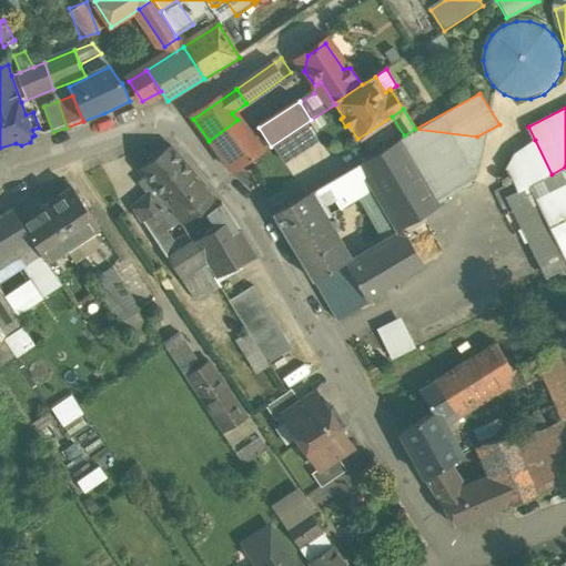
[(238,120),(209,141),(231,172),(261,153),(238,120)]
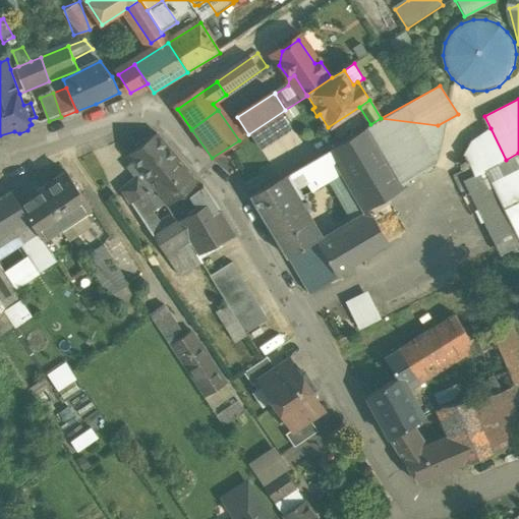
[(250,136),(260,150),(291,128),(282,114),(250,136)]
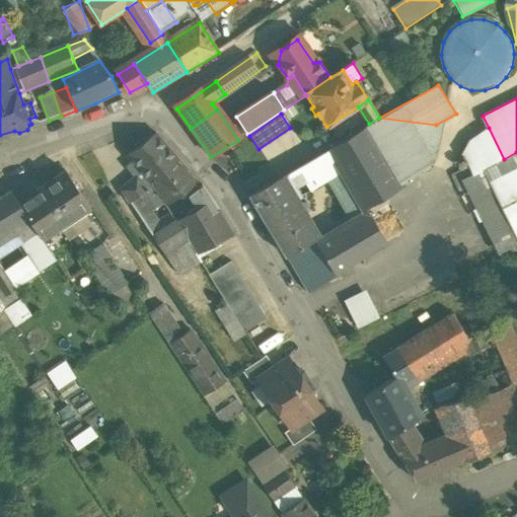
[(369,124),(364,127),(397,181),(431,161),(429,158),(408,121),(379,118),(369,124)]
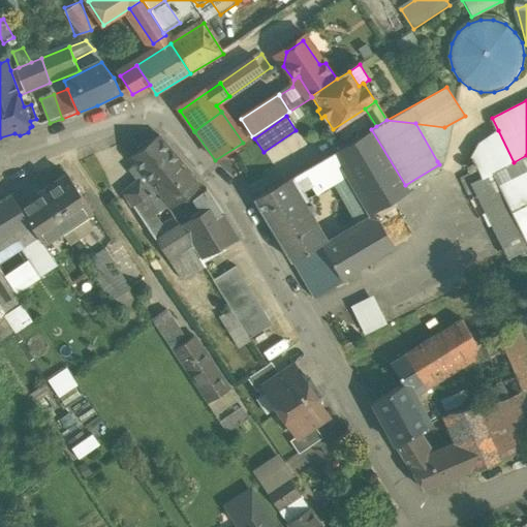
[(438,131),(444,127),(415,123),(437,161),(443,158),(438,148),(445,144),(438,131)]
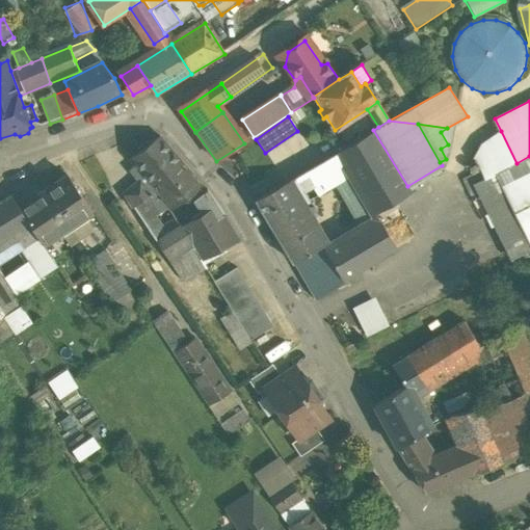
[(373,130),(337,151),(351,175),(374,212),(409,190),(407,186),(373,130)]
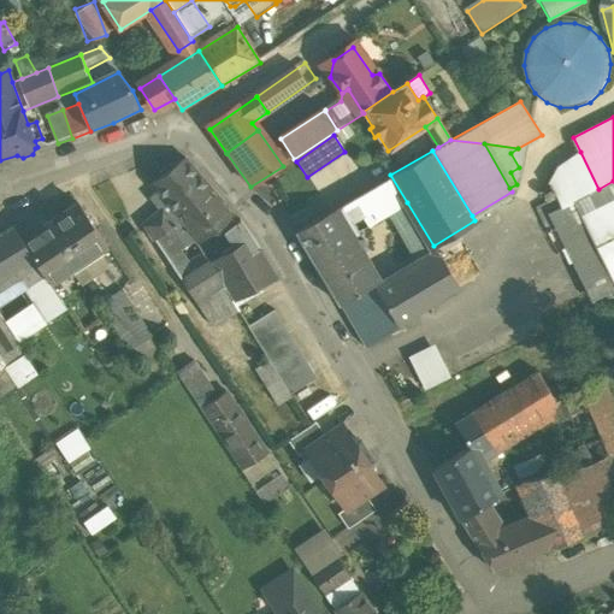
[(580,152),(559,165),(549,184),(556,196),(561,207),(598,189),(580,152)]
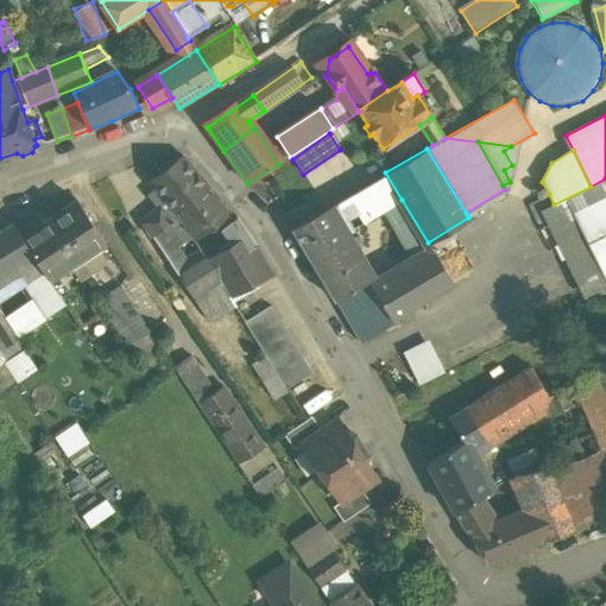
[(206,183),(184,158),(150,184),(157,193),(171,209),(206,183)]
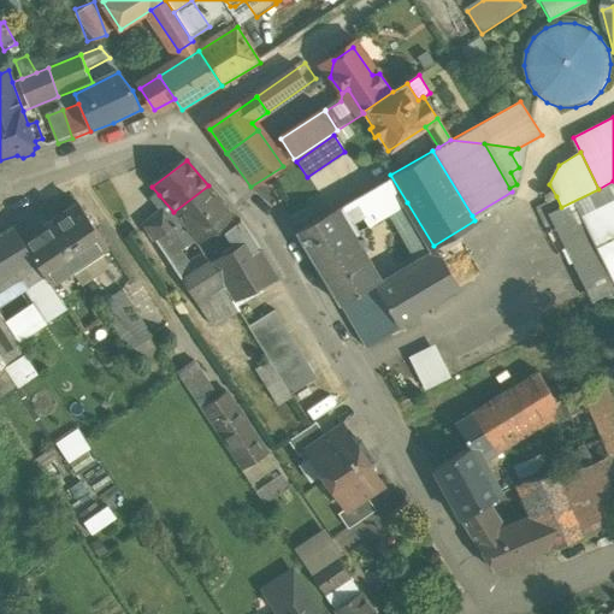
[(390,175),(354,196),(365,214),(373,210),(378,218),(407,202),(390,175)]
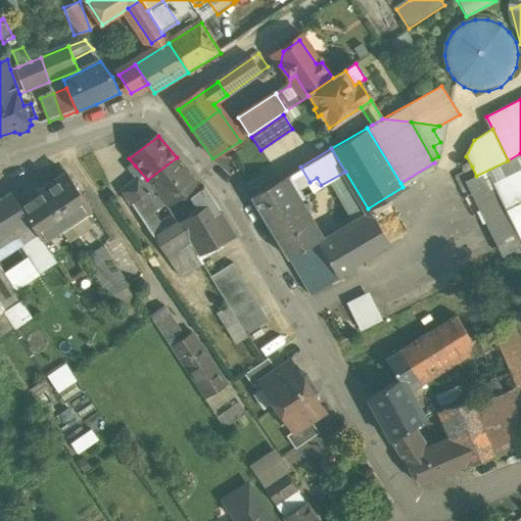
[(476,176),(468,179),(482,210),(487,220),(504,254),(520,245),(520,153),(508,160),(476,176)]
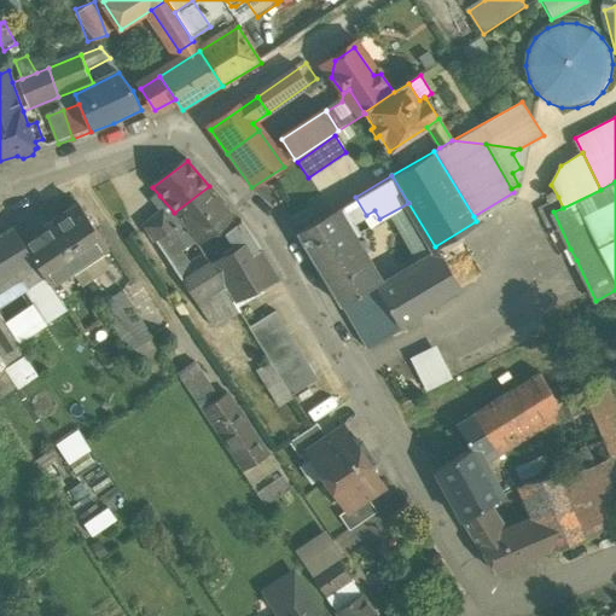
[(209,186),(174,213),(184,225),(190,231),(224,205),(226,204),(209,186)]
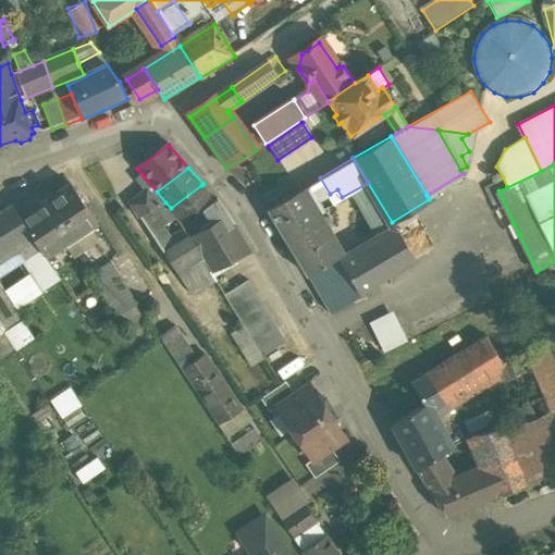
[(157,192),(144,176),(136,182),(145,192),(160,207),(165,202),(157,192)]
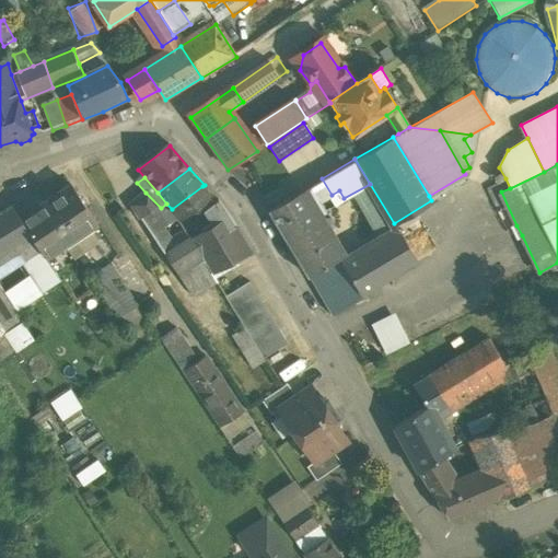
[(516,225),(501,192),(510,188),(506,178),(487,187),(499,210),(510,231),(512,229),(512,228),(516,225)]
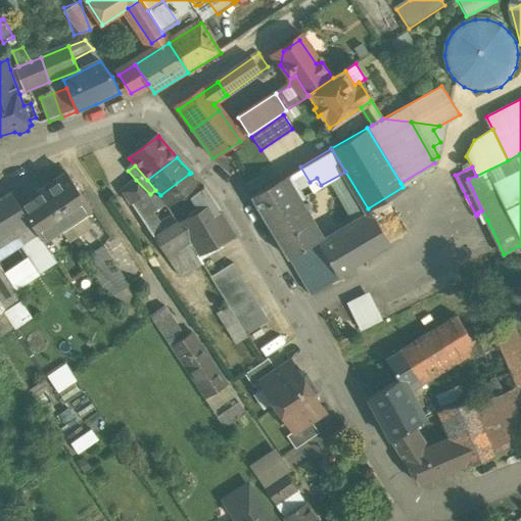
[(189,174),(160,195),(163,200),(168,207),(198,186),(189,174)]
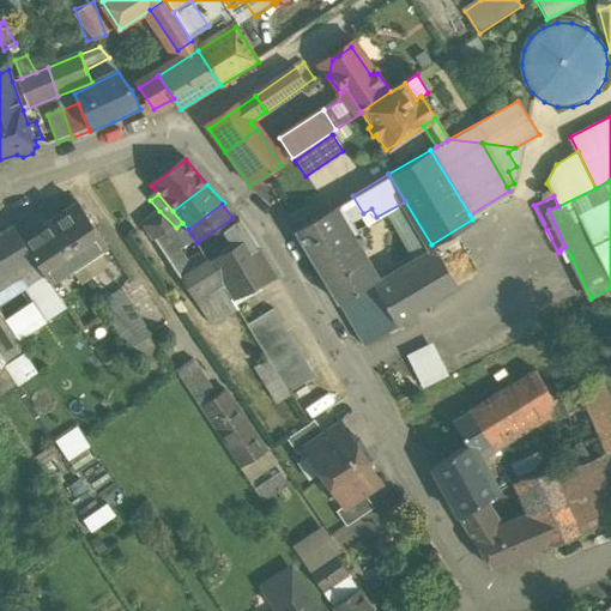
[(79,205),(24,242),(35,258),(44,273),(52,283),(107,247),(79,205)]
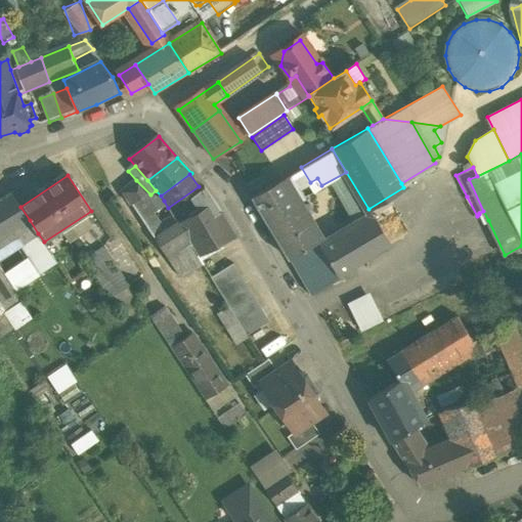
[(281,177),(251,196),(288,257),(319,238),(281,177)]
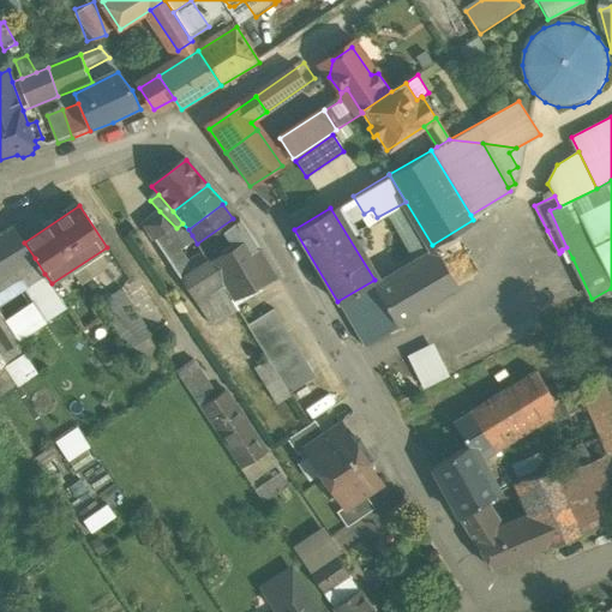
[(177,228),(160,211),(143,226),(168,261),(187,246),(184,241),(192,235),(189,229),(183,223),(177,228)]
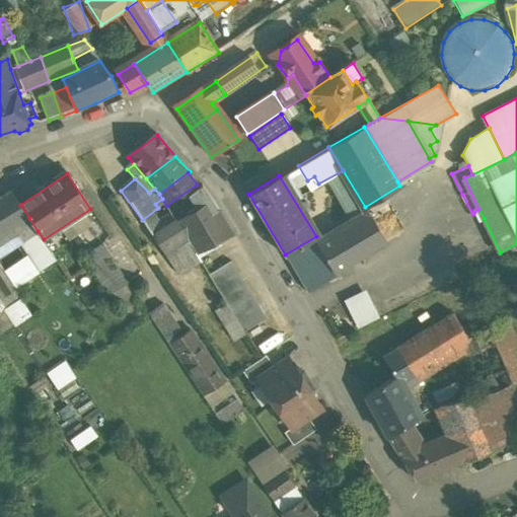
[(197,211),(177,222),(191,243),(198,255),(234,235),(216,205),(203,188),(190,196),(197,211)]
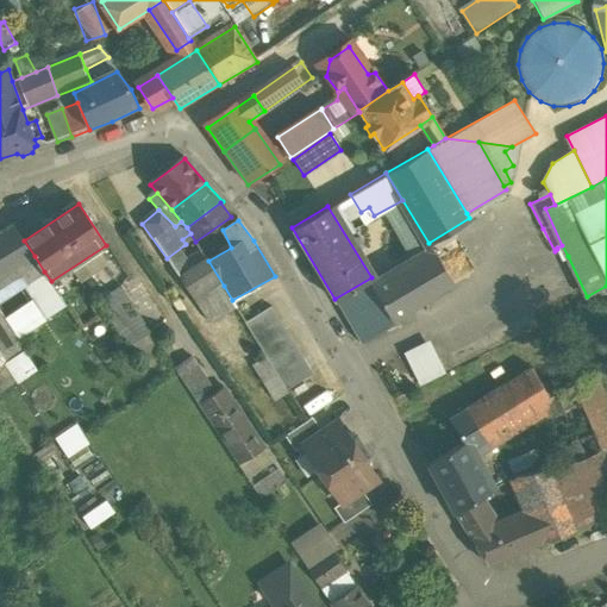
[(14,226),(0,236),(0,279),(18,267),(35,256),(24,241),(14,226)]
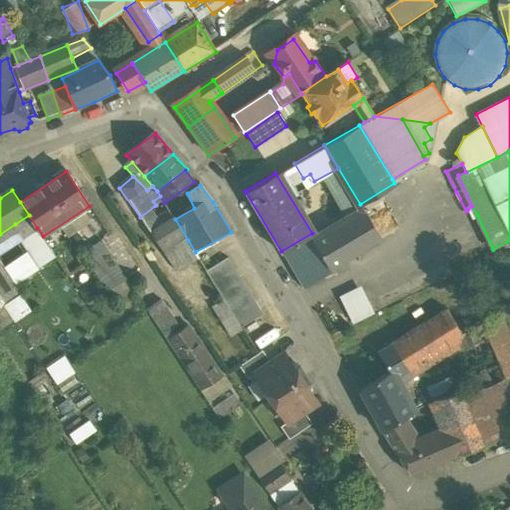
[(472,206),(468,208),(468,209),(472,218),(477,215),(472,206)]
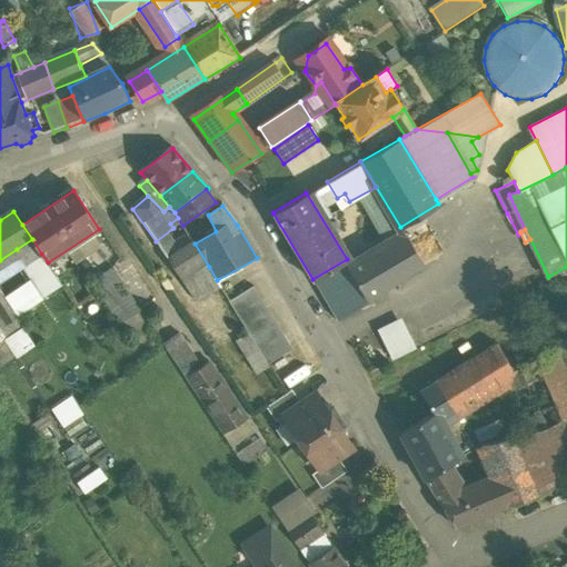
[(405,232),(348,265),(356,278),(366,297),(424,265),(405,232)]
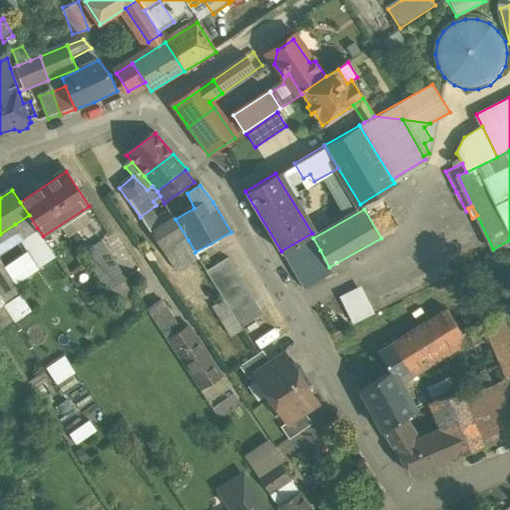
[(171,212),(161,219),(165,226),(175,219),(171,212)]
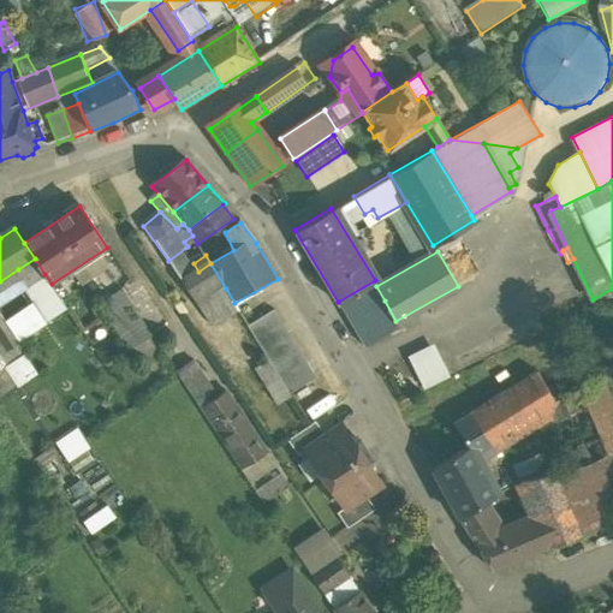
[(198,272),(183,281),(200,305),(226,289),(210,263),(198,272)]
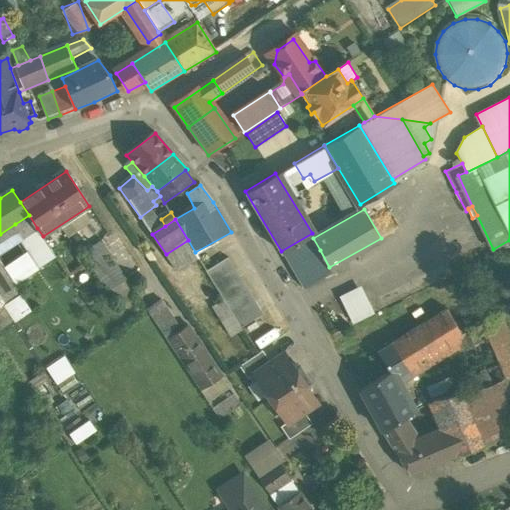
[(15,224),(0,234),(0,244),(20,231),(15,224)]
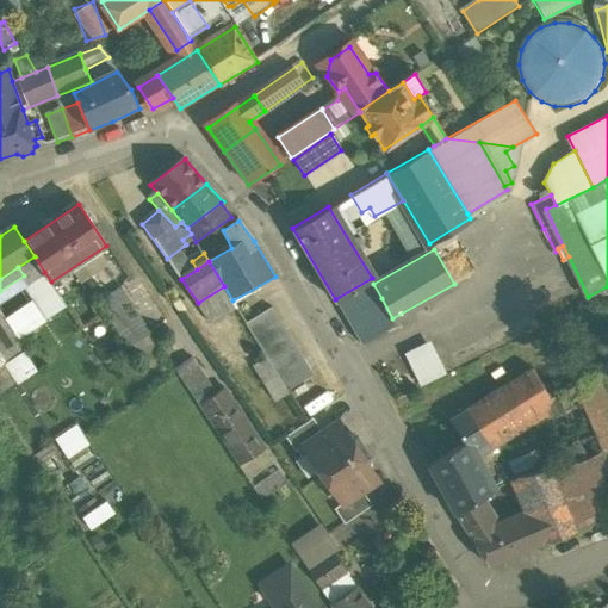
[(51,281),(44,272),(29,283),(41,302),(37,304),(49,322),(69,308),(51,281)]
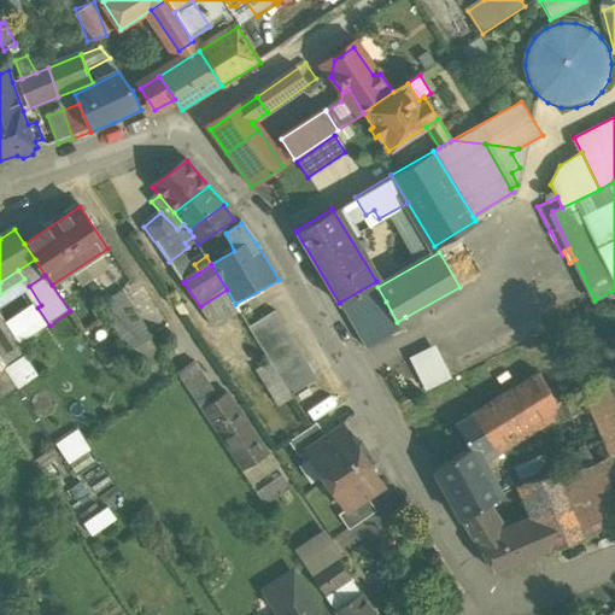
[(227,290),(200,306),(215,328),(241,312),(235,304),(227,290)]
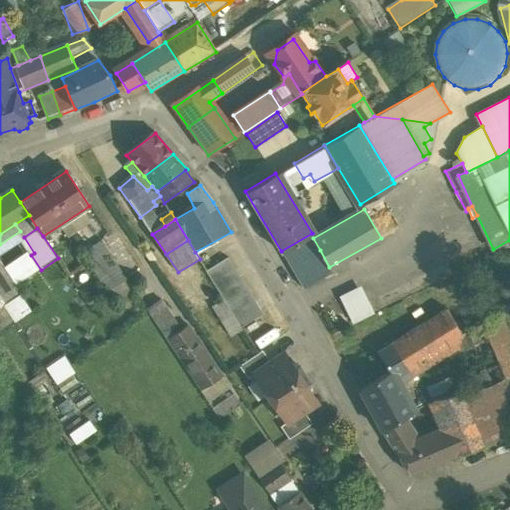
[(102,242),(83,255),(108,294),(127,282),(102,242)]
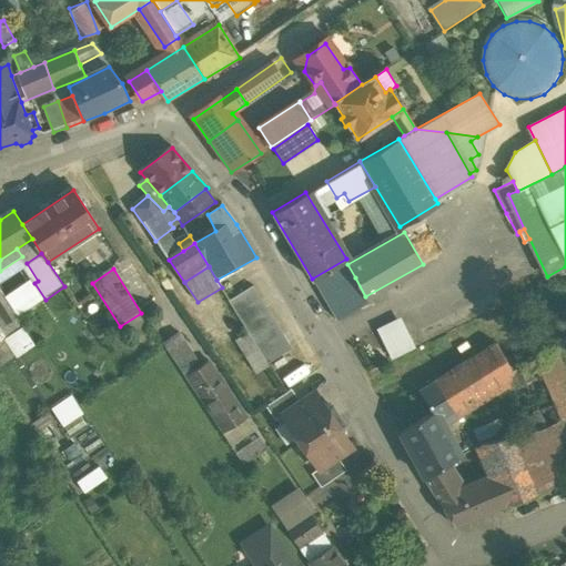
[(355,278),(323,296),(335,317),(367,300),(365,296),(355,278)]
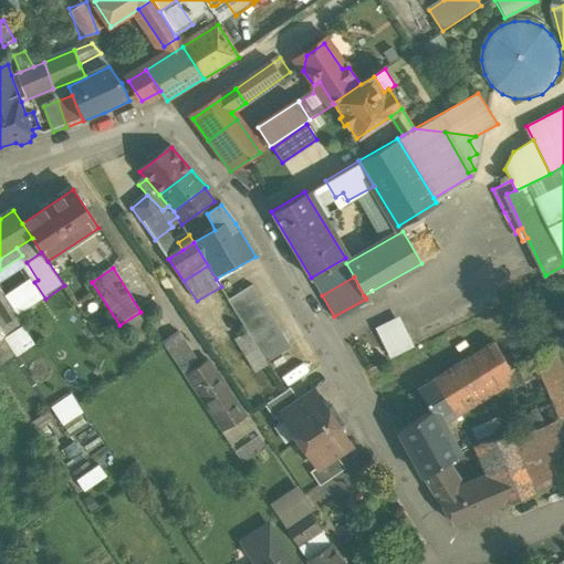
[(34,282),(9,299),(10,302),(20,315),(45,299),(34,282)]
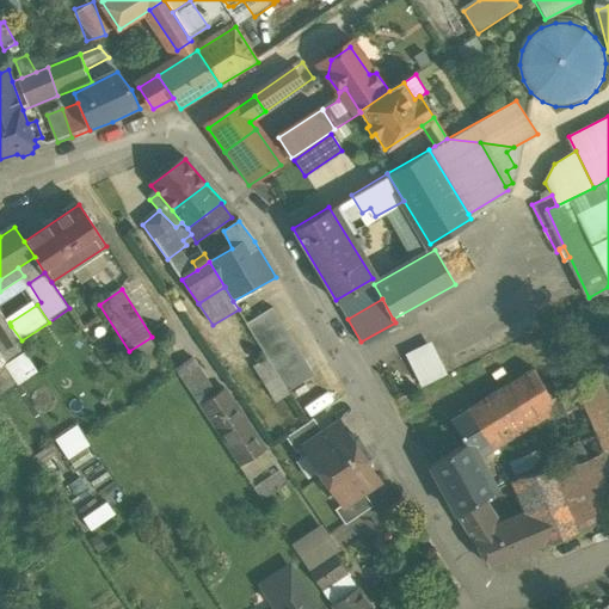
[(0,308),(0,332),(11,326),(10,323),(0,308)]
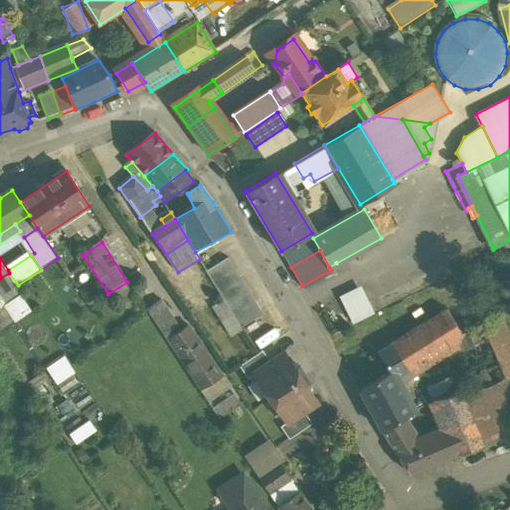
[(253,293),(232,259),(208,272),(229,307),(253,293)]
